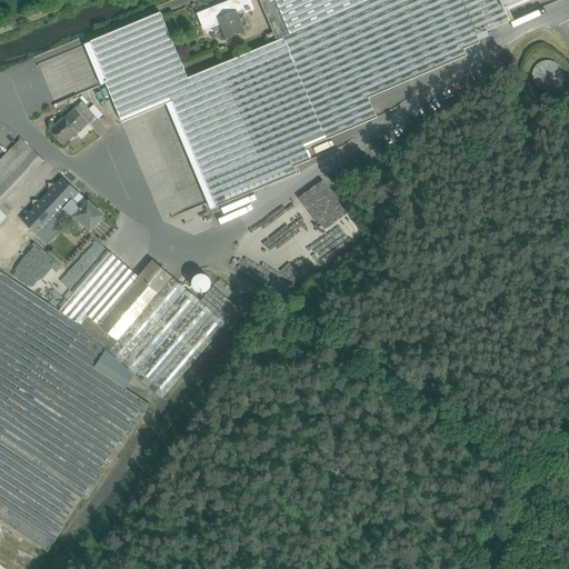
[(259,0),(278,41),(188,79),(161,13),(91,42),(108,81),(106,82),(122,122),(167,105),(167,103),(169,102),(170,103),(172,101),(217,207),(297,173),(293,167),(310,160),(306,149),(377,118),(368,98),(467,56),(463,50),(480,42),(477,36),(513,20),(509,8),(503,10),(499,0),(259,0)]
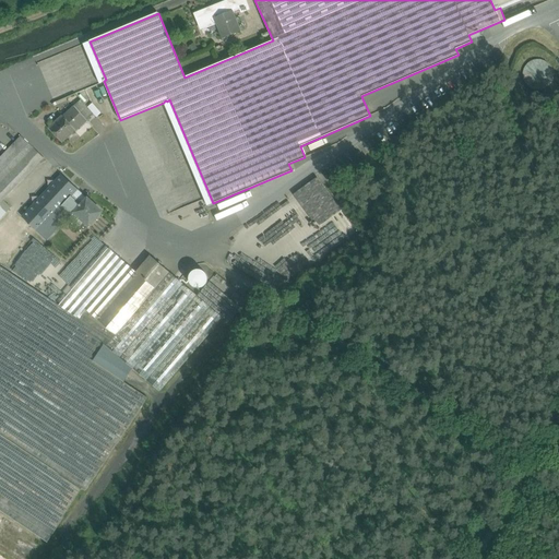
[(245,0),(230,0),(195,14),(200,24),(214,19),(222,39),(241,32),(233,11),(240,8),(242,12),(248,9),(245,0)]
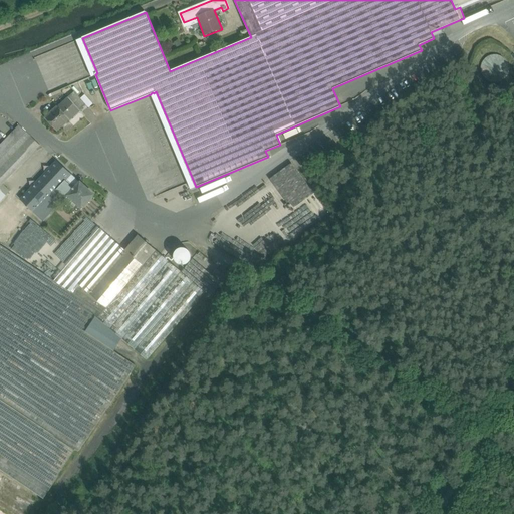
[(451,0),(455,9),(460,7),(475,0),(451,0)]
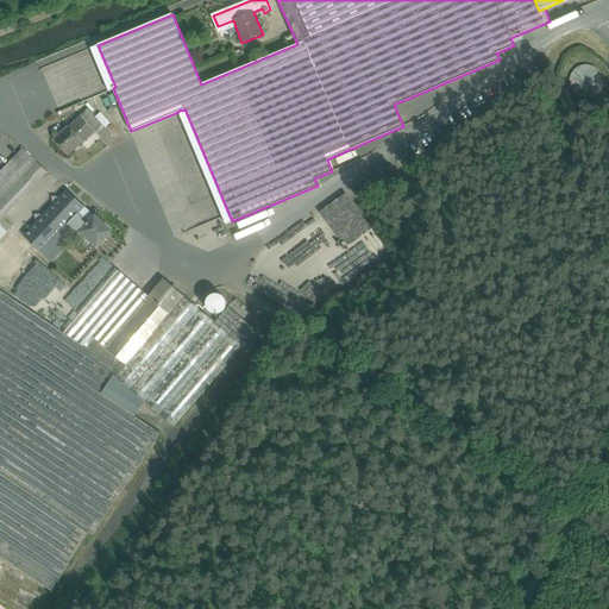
[(88,110),(69,127),(68,126),(54,139),(68,155),(81,143),(82,144),(94,132),(96,135),(104,127),(88,110)]
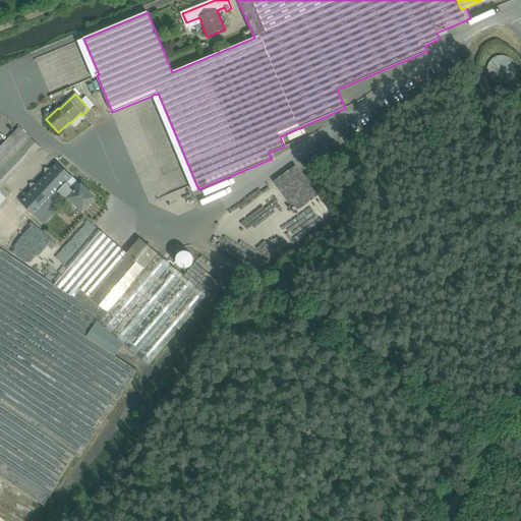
[(19,126),(0,146),(0,170),(31,137),(19,126)]
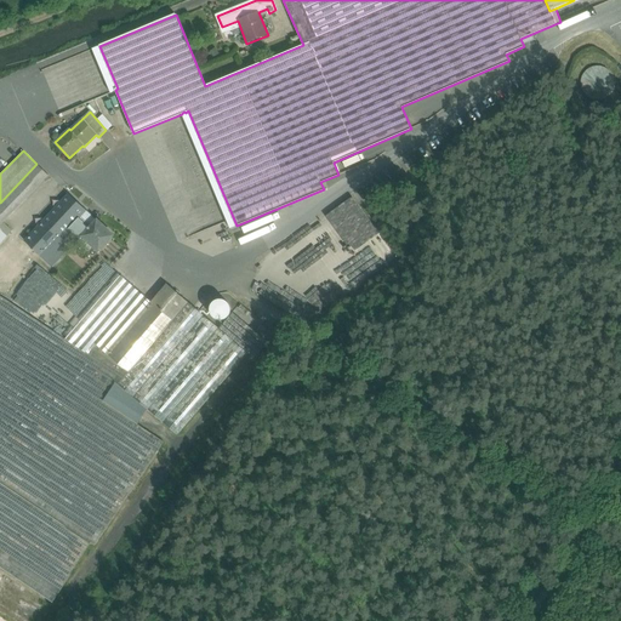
[(36,164),(0,203),(0,226),(49,175),(36,164)]
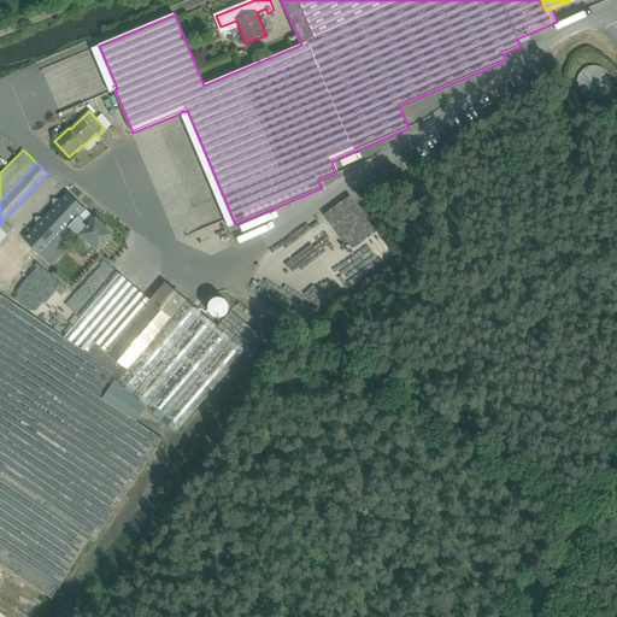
[(69,193),(24,240),(48,262),(62,247),(56,242),(69,228),(78,218),(86,210),(69,193)]
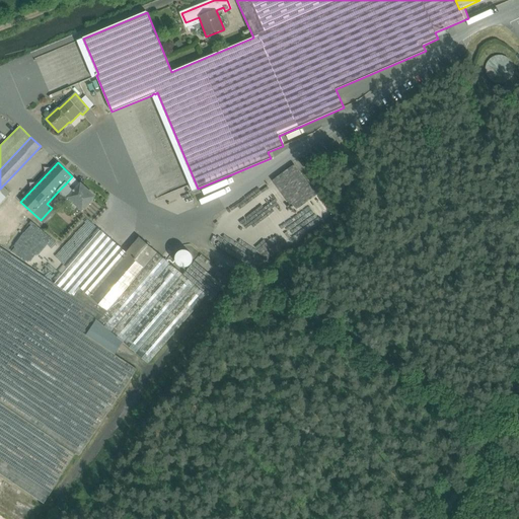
[(281,247),(330,216),(296,162),(237,200),(243,210),(228,219),(243,243),(254,236),(266,254),(274,249),(270,244),(277,240),(281,247)]
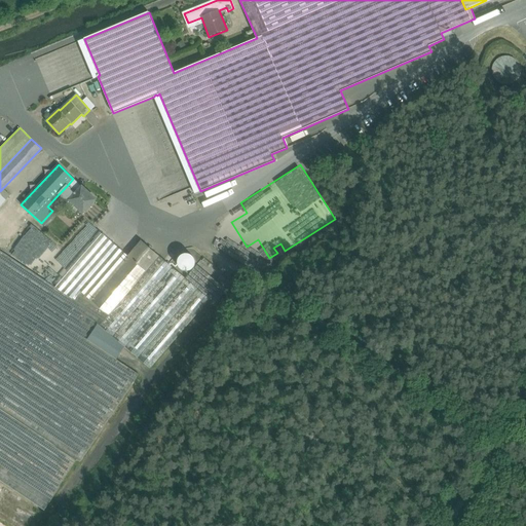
[(82,187),(77,192),(73,189),(72,191),(67,186),(59,194),(64,199),(66,197),(83,213),(96,199),(82,187)]
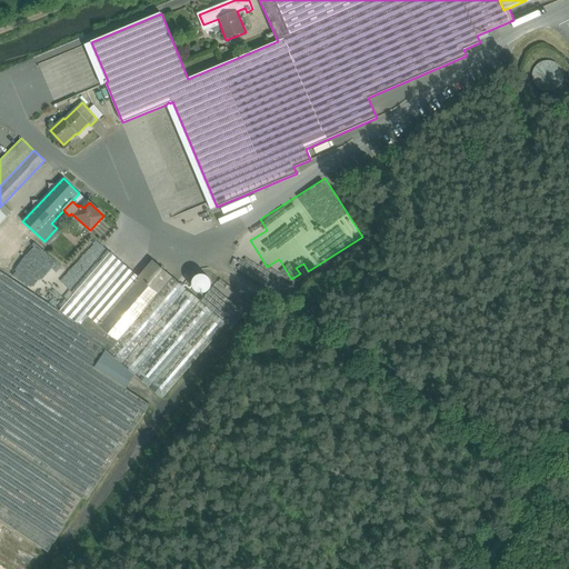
[(72,319),(0,270),(0,442),(87,500),(150,405),(95,368),(106,350),(108,352),(172,278),(152,260),(139,277),(98,325),(88,316),(82,326),(72,319)]
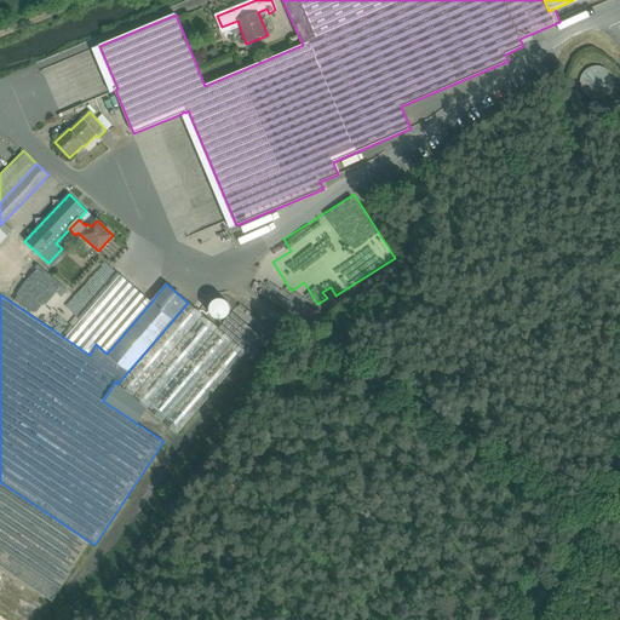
[(132,286),(79,348),(90,355),(96,344),(107,354),(151,302),(132,286)]
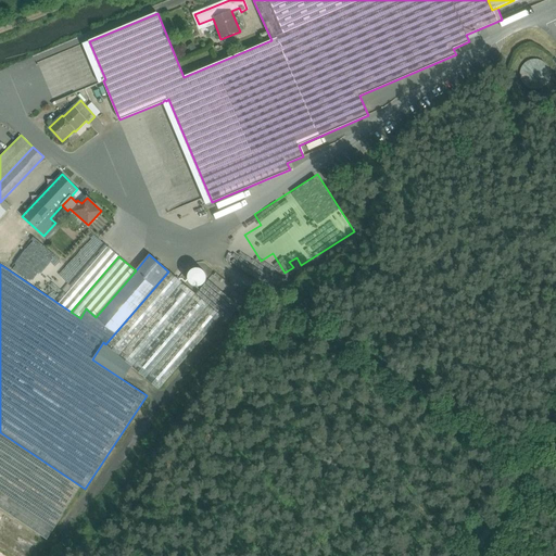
[(236,257),(232,263),(249,272),(248,273),(267,283),(274,273),(255,263),(253,267),(236,257)]
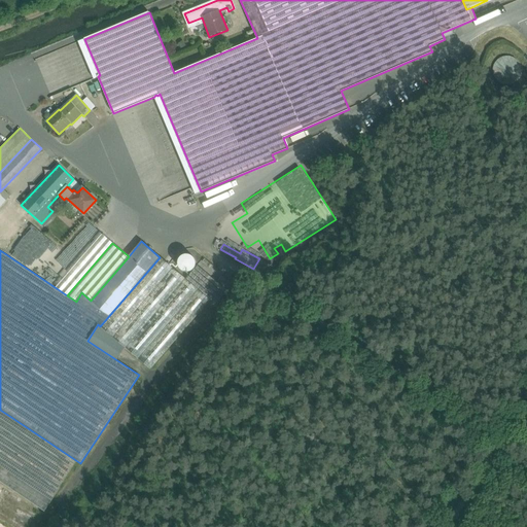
[(195,267),(196,262),(195,259),(192,256),(190,255),(186,254),(183,255),(180,257),(179,259),(178,264),(179,267),(181,269),(183,271),(187,272),(190,271),(194,269),(195,267)]
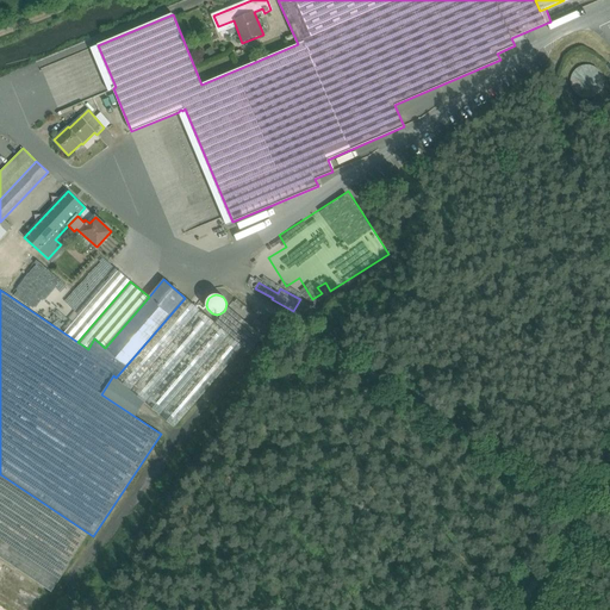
[(243,348),(185,298),(116,378),(174,428),(243,348)]
